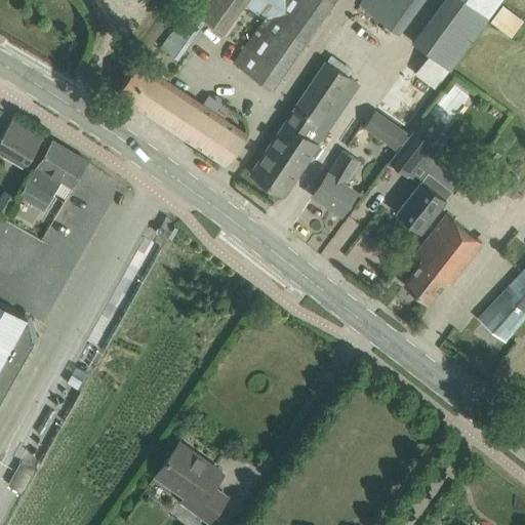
[(195,0),(161,46),(175,56),(203,18),(224,33),(245,5),(264,18),(234,59),(272,87),(335,0),(195,0)]
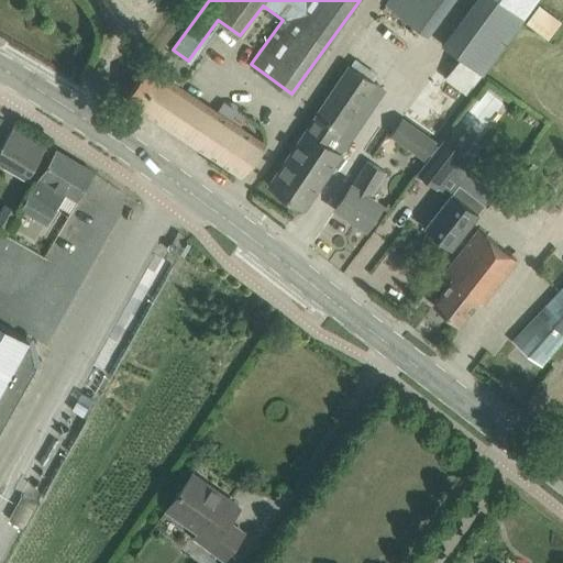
[(429,34),(453,0),(388,0),(386,3),(429,34)]
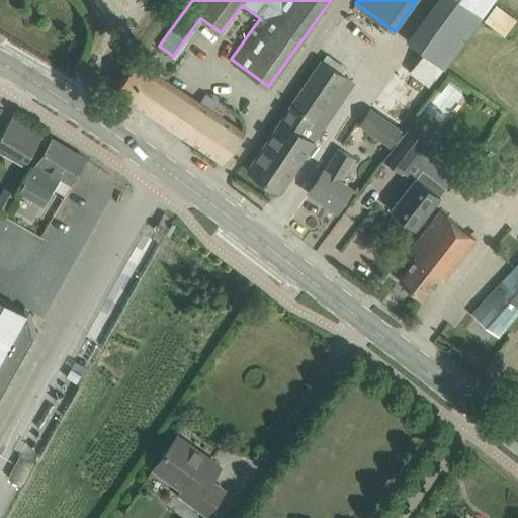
[(437,0),(408,41),(425,55),(411,74),(429,88),(493,0),(437,0)]
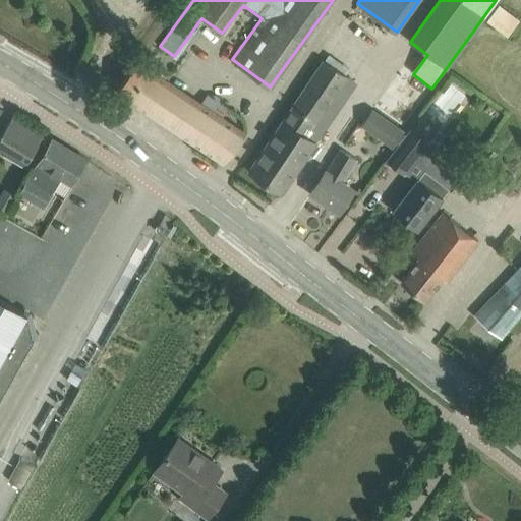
[(520,20),(500,4),(486,19),(508,37),(520,20)]
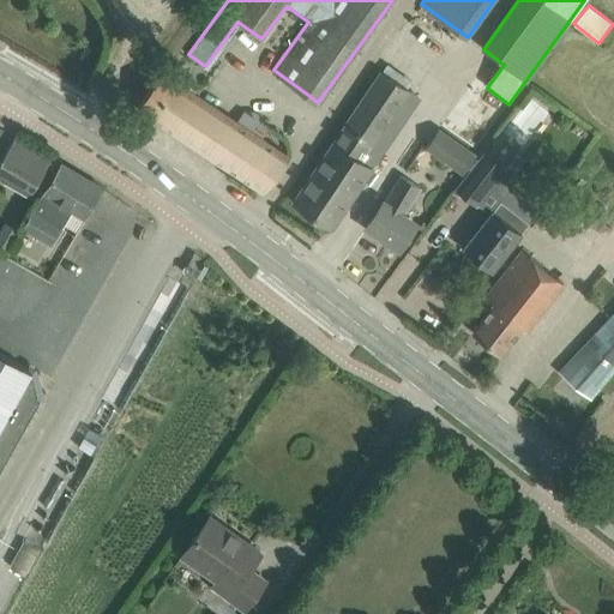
[(162,72),(138,108),(174,132),(198,96),(162,72)]
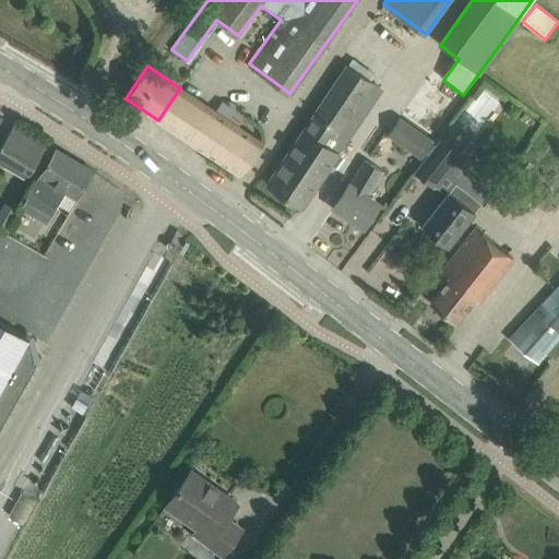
[(347,66),(305,130),(268,185),(302,207),(339,153),(323,143),(329,134),(334,138),(371,82),(347,66)]
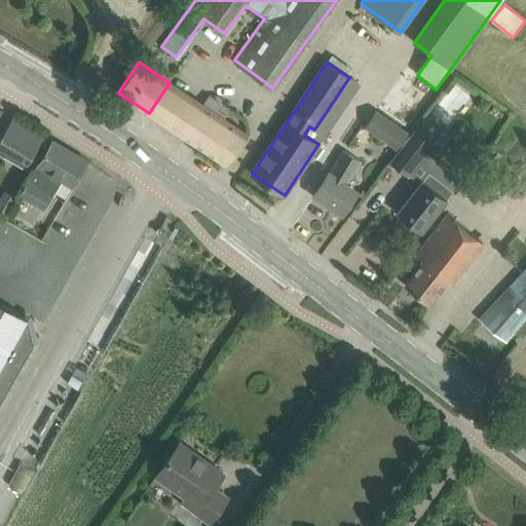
[(170,82),(149,113),(181,135),(227,164),(249,135),(202,104),(170,82)]
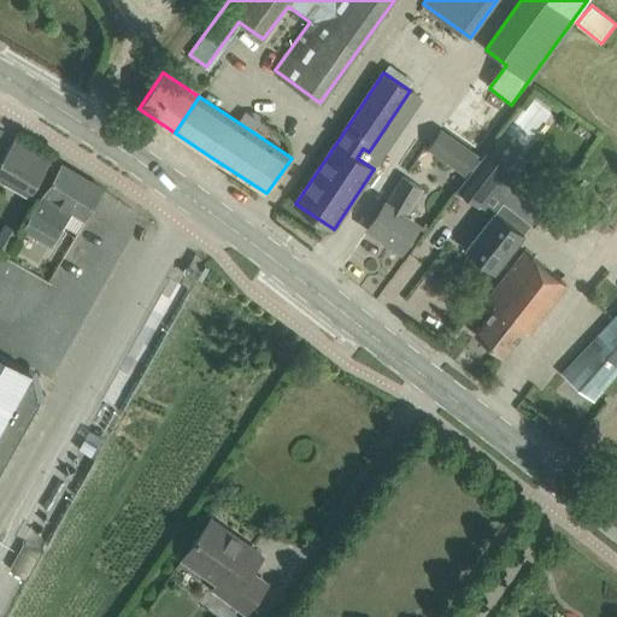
[(481,158),(444,131),(430,150),(466,177),(481,158)]
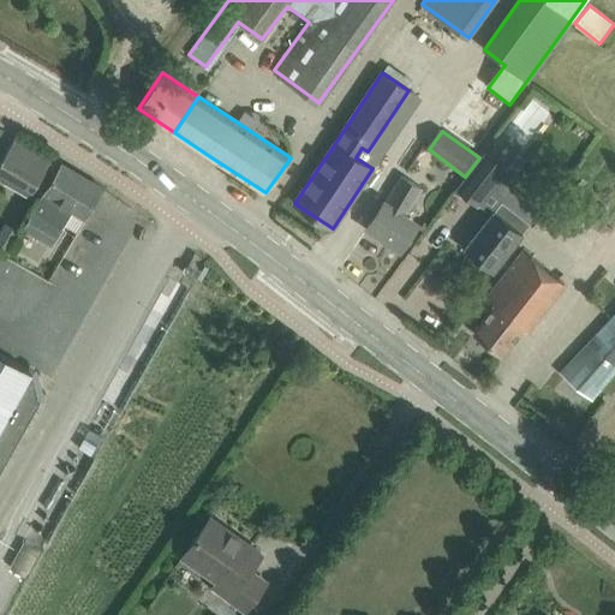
[(0,181),(28,198),(52,159),(15,137),(0,162),(0,181)]
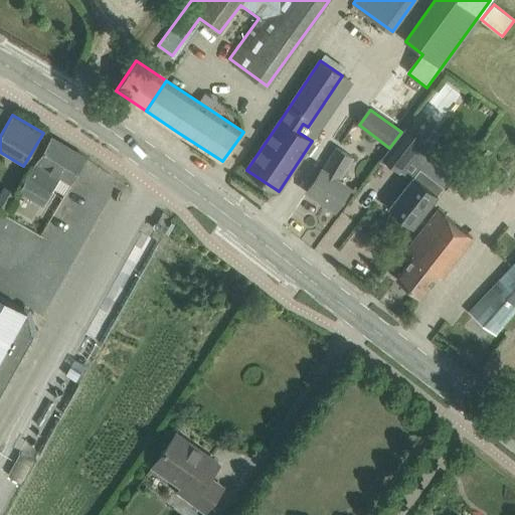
[(398,172),(428,134),(412,122),(382,160),(398,172)]
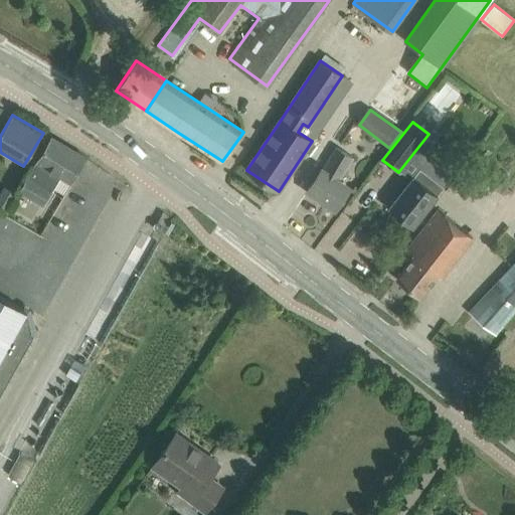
[(70,183),(86,158),(51,138),(37,162),(36,161),(19,190),(42,204),(51,190),(49,189),(57,175),(70,183)]
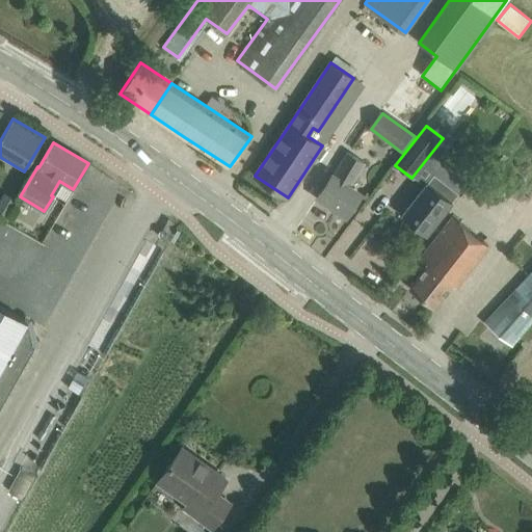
[(349,188),(366,163),(348,153),(334,177),(333,176),(318,196),(347,216),(361,195),(349,188)]
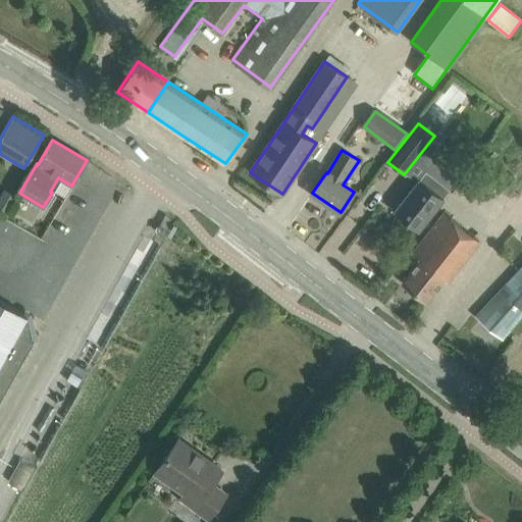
[(510,158),(501,170),(513,178),(521,167),(510,158)]
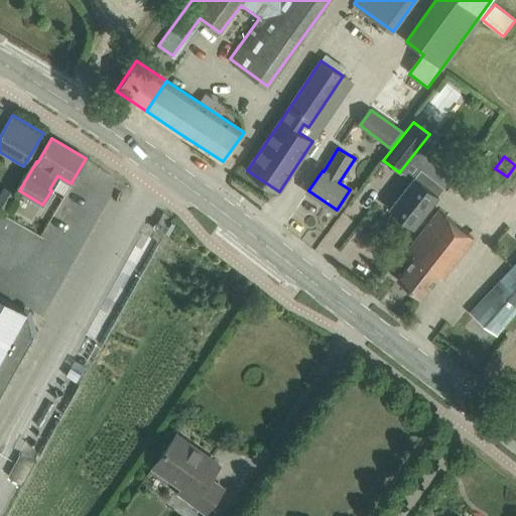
[(407,223),(413,228),(444,187),(421,168),(389,209),(395,214),(395,219),(402,225),(407,223)]
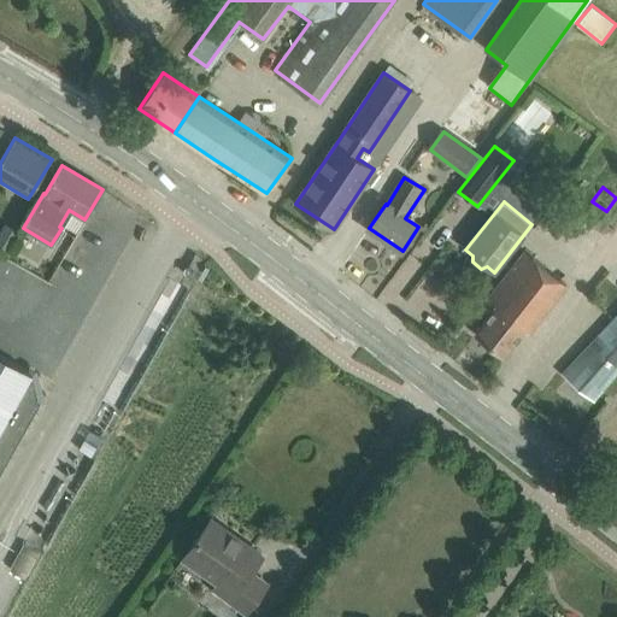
[(528,331),(565,285),(524,252),(487,300),(495,307),(476,333),(504,356),(524,329),(528,331)]
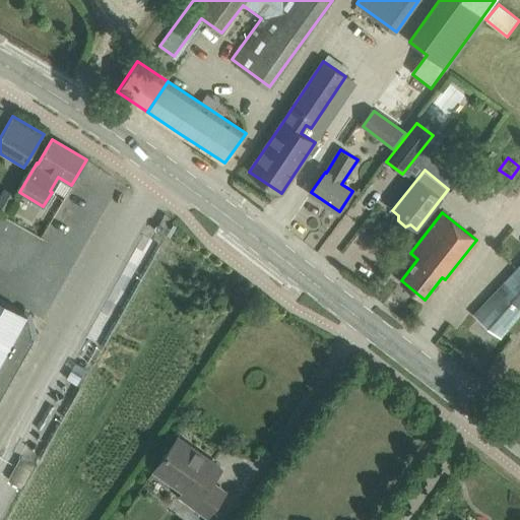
[(519,259),(473,316),(501,337),(514,322),(519,314),(519,259)]
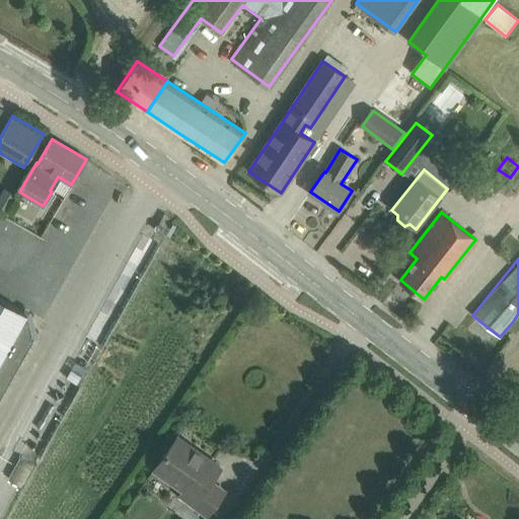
[(0,396),(33,338),(30,336),(32,332),(28,319),(25,317),(26,314),(0,298),(0,396)]
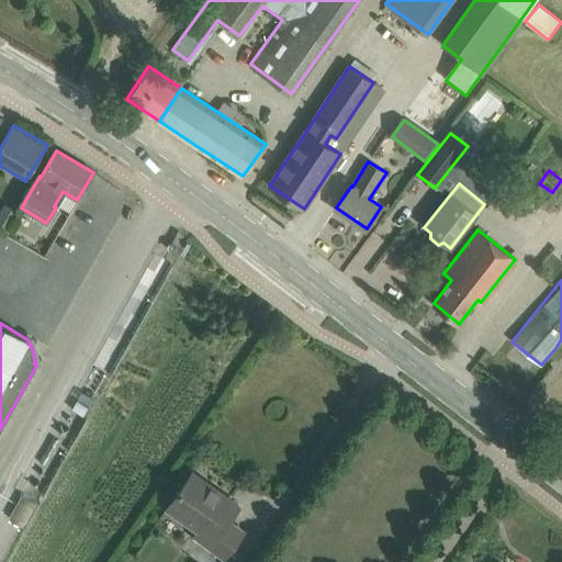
[(228,520),(239,506),(217,491),(217,492),(208,485),(209,484),(192,472),(167,507),(213,540),(208,547),(224,559),(244,531),(228,520)]
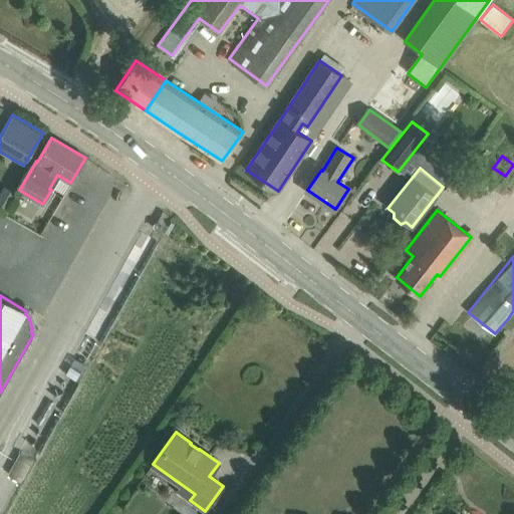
All buildings are outlined.
